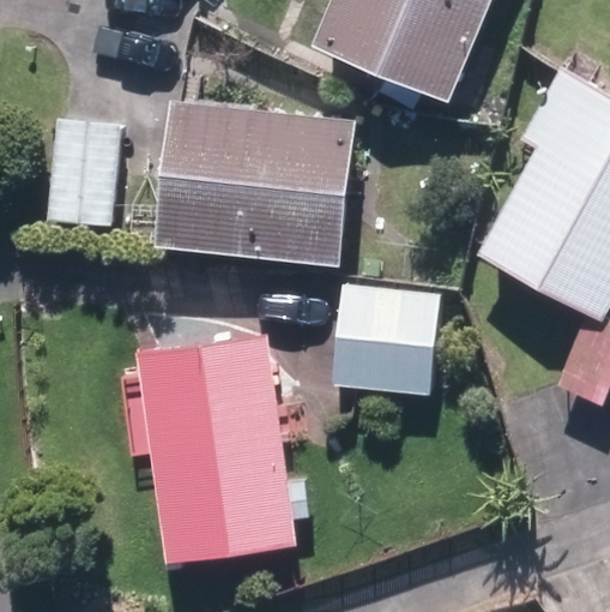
[(328,0),(309,48),(448,103),(490,0),(328,0)]
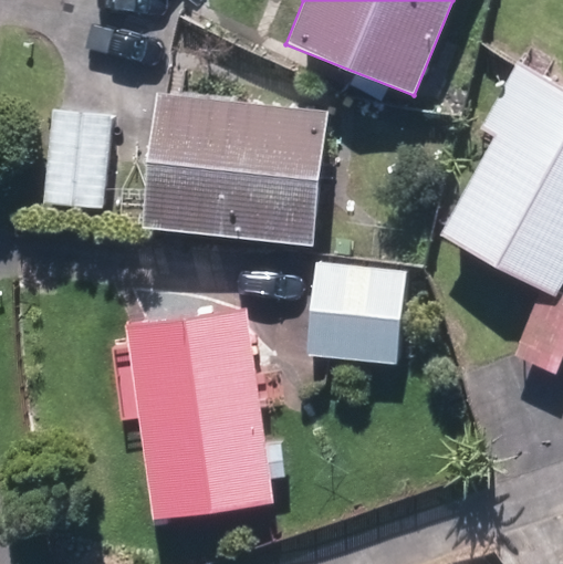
[(440,235),(554,298),(562,281),(562,87),(517,63),(480,129),(493,136),(440,235)]
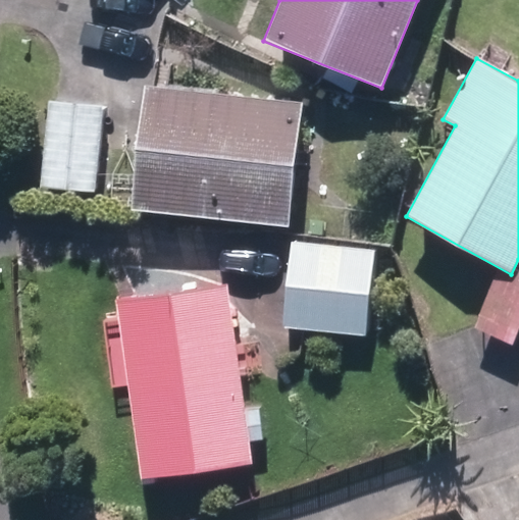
[(131,210),(287,226),(300,103),(144,87),(131,210)]
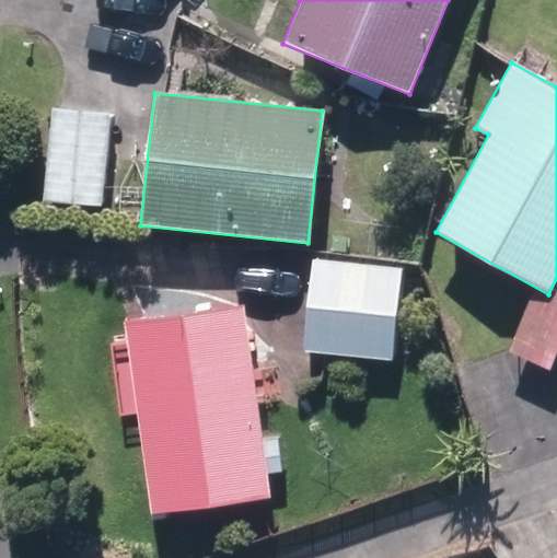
[(45,200),(101,204),(108,114),(53,109),(45,200)]
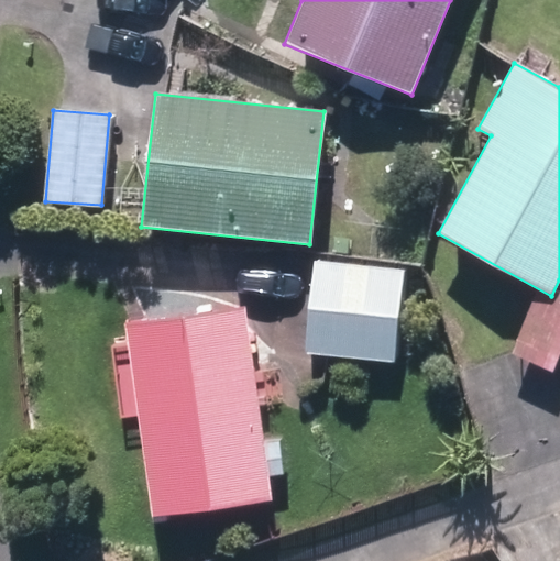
[(304,352),(394,363),(405,271),(314,261),(304,352)]
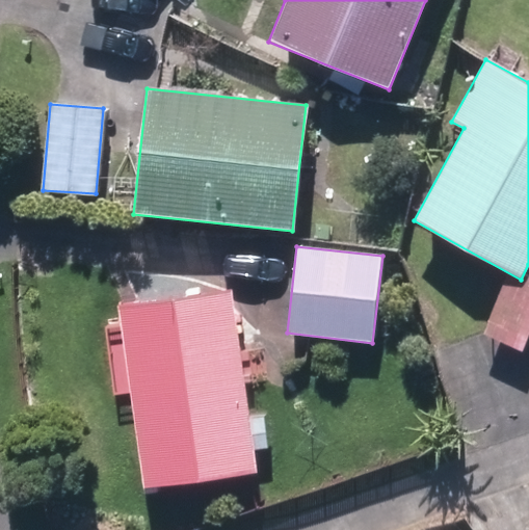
[(116,305),(141,489),(255,475),(231,291),(116,305)]
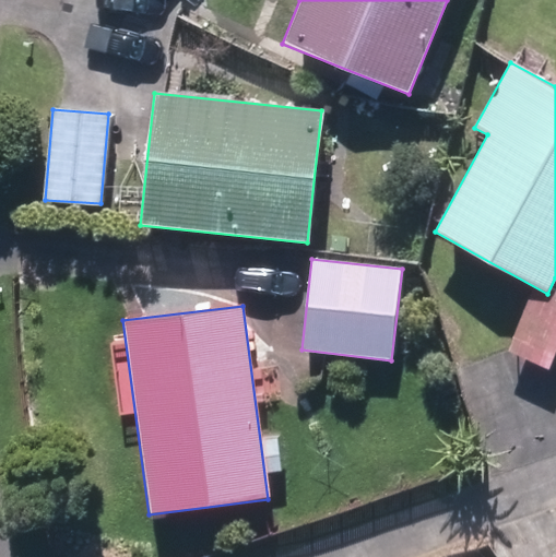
[(290,461),(267,463),(270,493),(293,489),(290,461)]
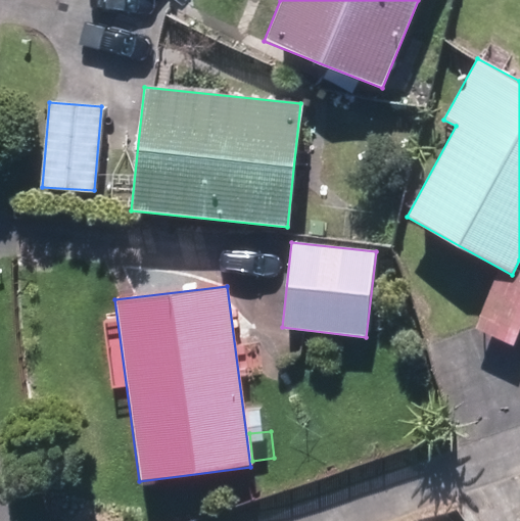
All buildings are outlined.
